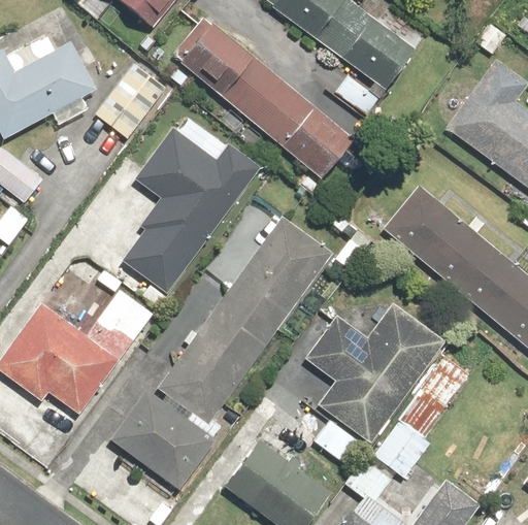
[(116,0),(149,28),(172,0),(116,0)]
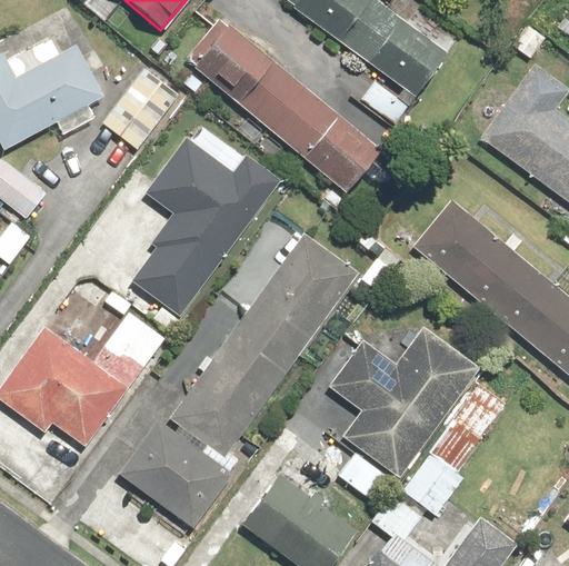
[(288,0),(293,5),(297,0),(327,0),(357,23),(341,43),(369,65),(387,41),(430,75),(456,42),(415,10),(406,21),(385,5),(388,0),(288,0)]
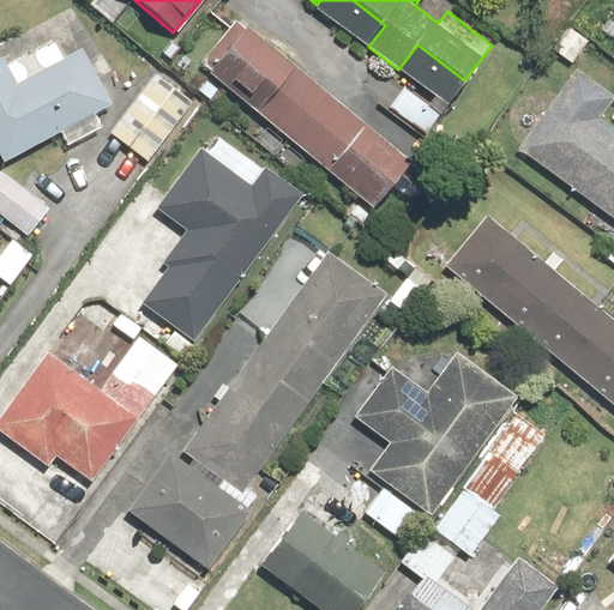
[(413,159),(247,25),(244,29),(235,22),(198,66),(373,209),(413,159)]
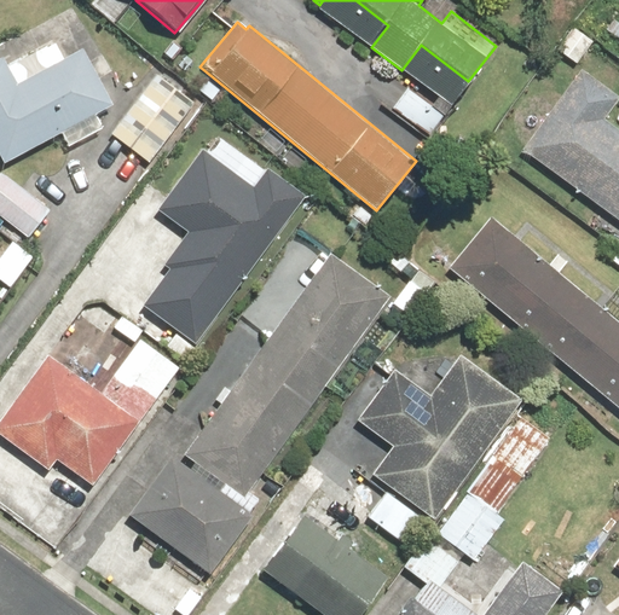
[(3,48),(0,50),(0,154),(4,161),(59,132),(67,145),(99,128),(93,116),(113,106),(84,50),(57,63),(46,42),(10,62),(3,48)]
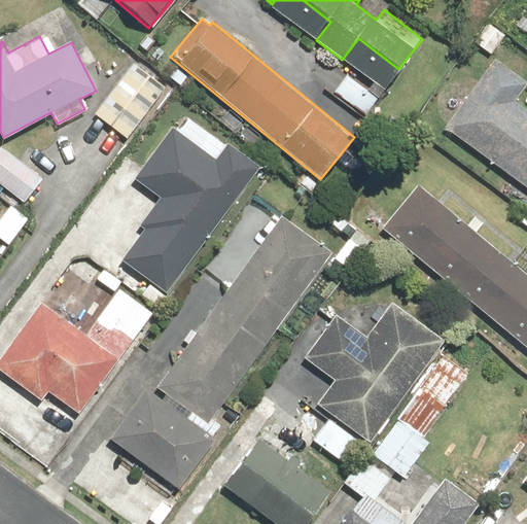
[(167,85),(135,62),(96,113),(128,137),(167,85)]
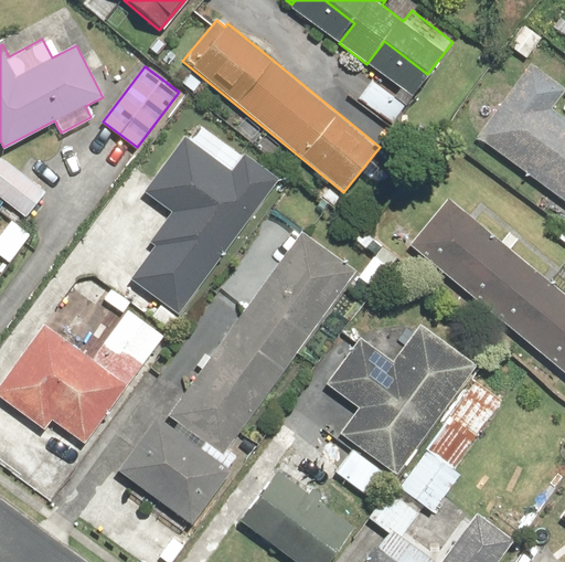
[(518,82),(477,136),(564,201),(564,116),(548,105),(563,86),(541,70),(525,88),(518,82)]
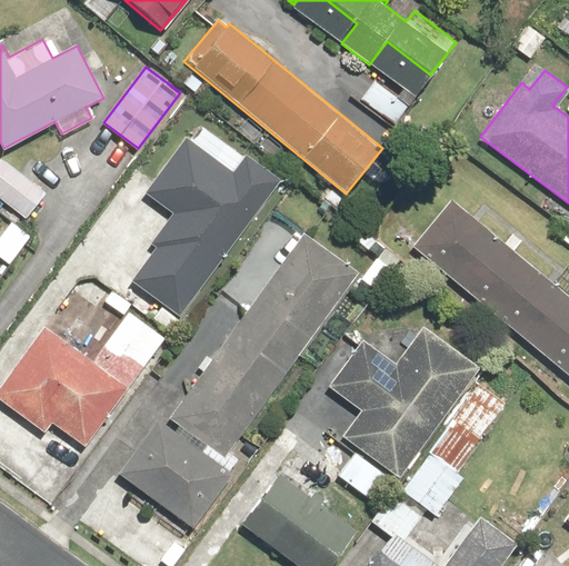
[(409,107),(377,78),(358,98),(390,127),(409,107)]
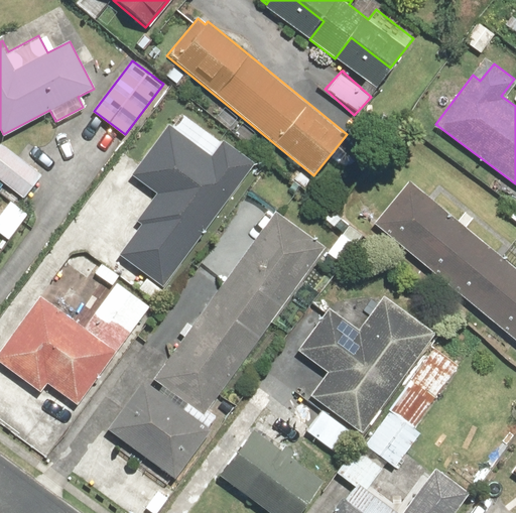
[(164,284),(252,162),(223,140),(211,156),(169,126),(133,176),(155,193),(136,219),(141,223),(120,253),(164,284)]
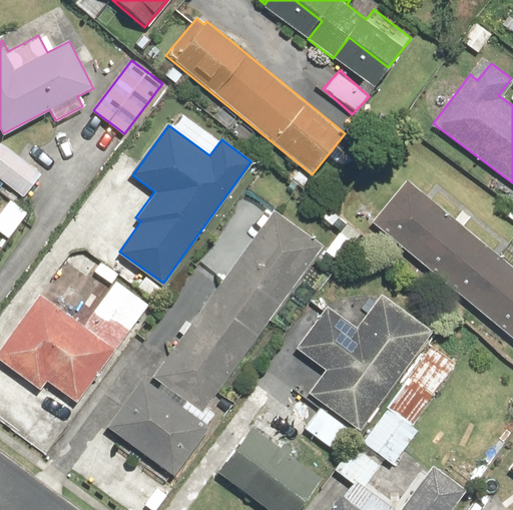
[(41,174),(1,141),(0,142),(0,177),(23,196),(41,174)]
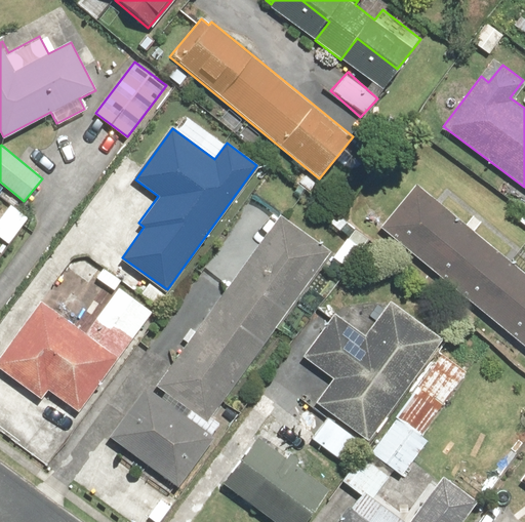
[(524,272),(416,183),(380,226),(524,346),(524,272)]
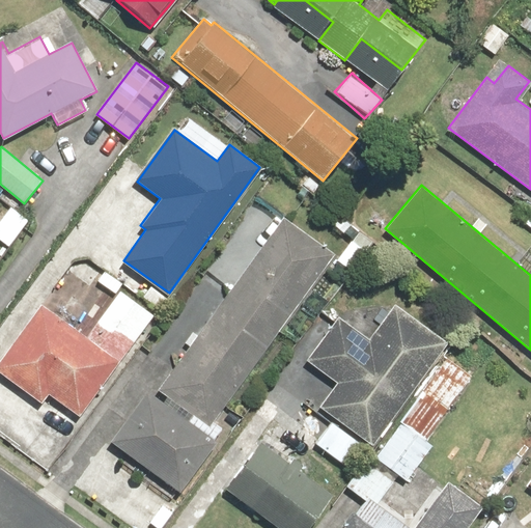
[(29,218),(11,203),(0,217),(0,229),(12,240),(29,218)]
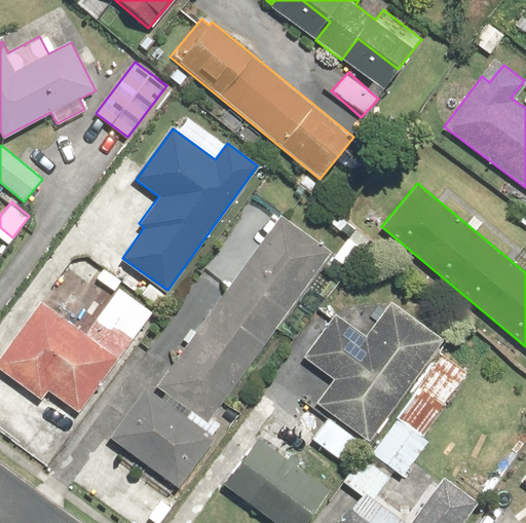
[(330,251),(282,215),(158,383),(208,419),(330,251)]
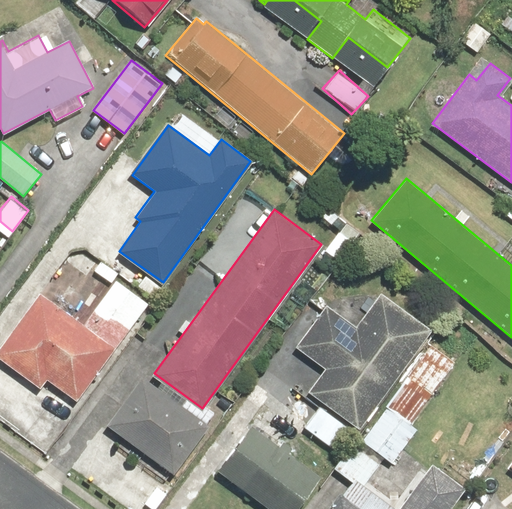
[(357,237),(338,224),(319,252),(338,264),(357,237)]
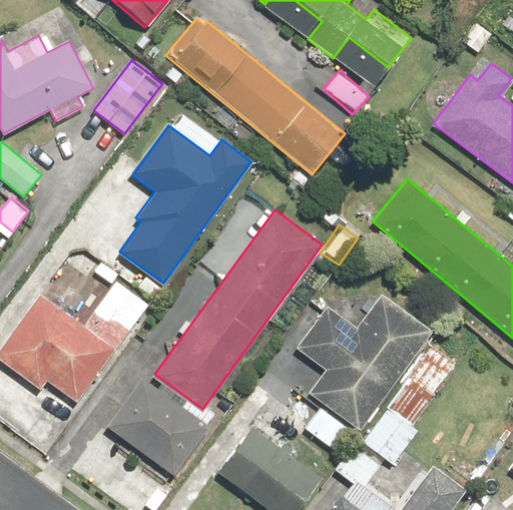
[(77,401),(145,304),(114,282),(85,323),(42,292),(0,350),(0,362),(38,389),(45,379),(77,401)]
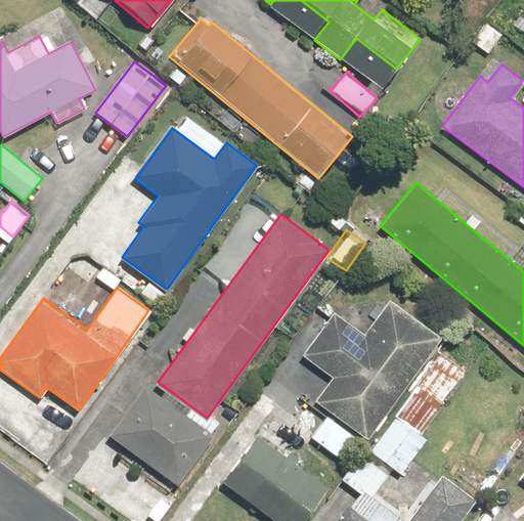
[(367,440),(440,340),(388,302),(364,334),(335,312),(330,319),(318,311),(298,339),(307,345),(300,354),(332,378),(314,401),(367,440)]
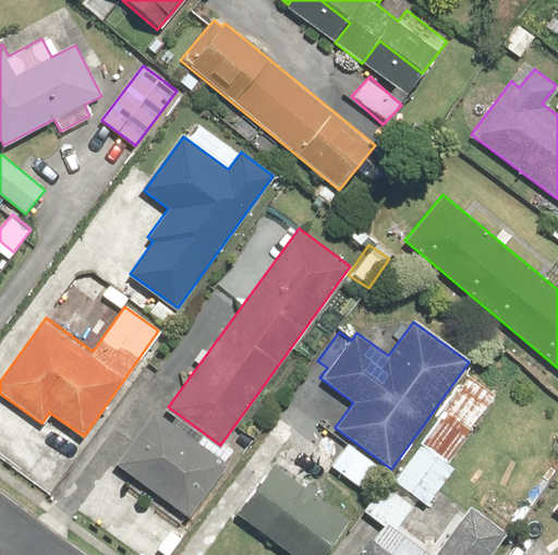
[(446,462),(495,394),(470,375),(393,481),(427,506),(455,469),(446,462)]
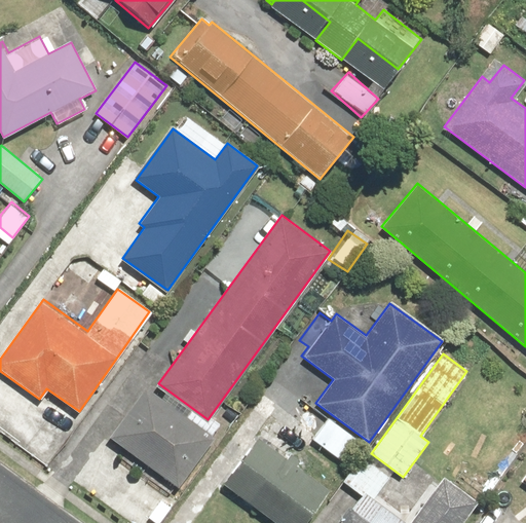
[(215,441),(147,389),(113,435),(181,486),(215,441)]
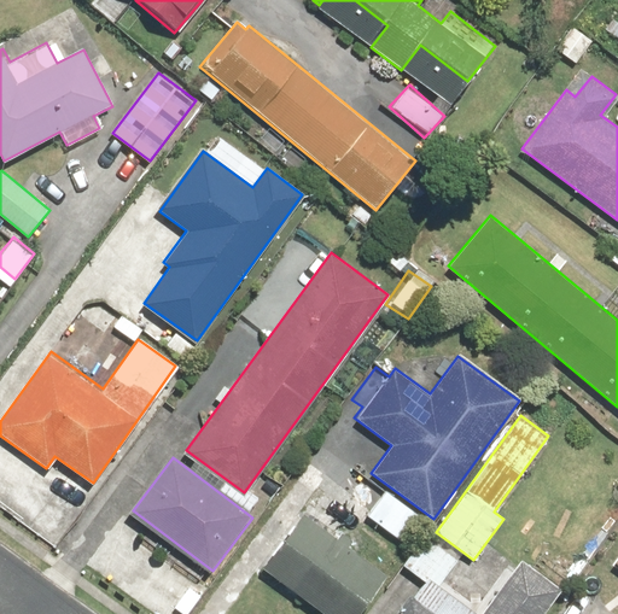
[(424,519),(384,489),(367,512),(406,542),(424,519)]
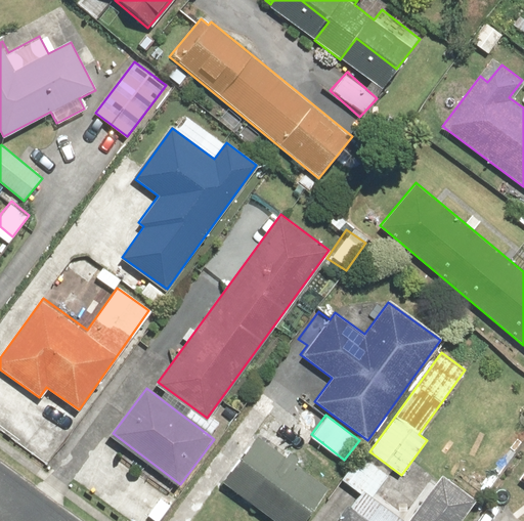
[(300,520),(324,488),(256,438),(222,483),(273,520),(300,520)]
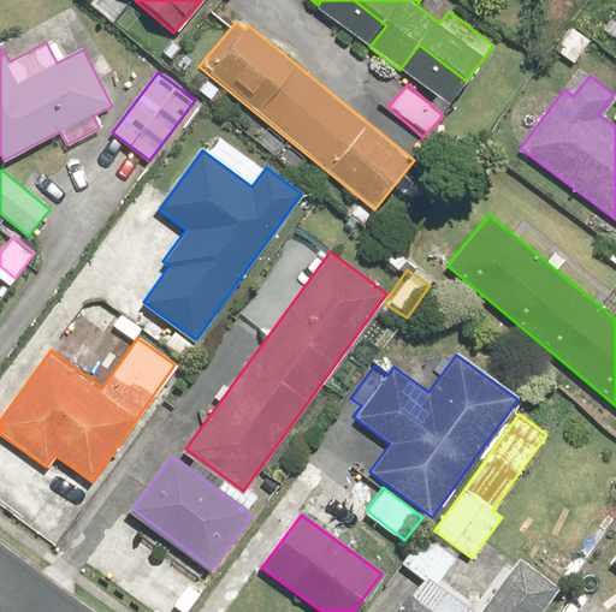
[(481,611),(475,611),(436,583),(457,553),(424,528),(400,562),(424,580),(400,611),(538,611),(556,588),(519,560),(481,611)]
